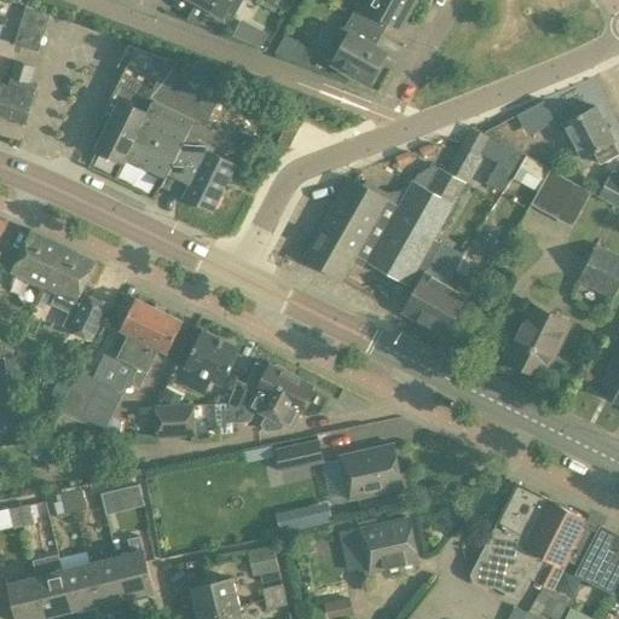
[(192,0),(197,3),(187,21),(221,33),(229,19),(232,21),(243,0),(192,0)]
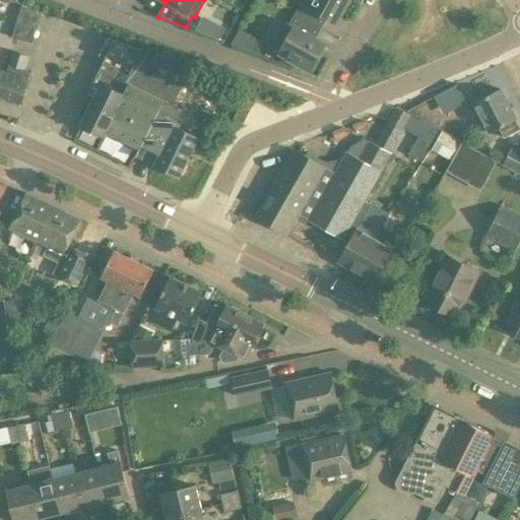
[(301,4),(295,14),(321,28),(327,18),(335,23),(347,0),(299,0),(298,2),(301,4)]
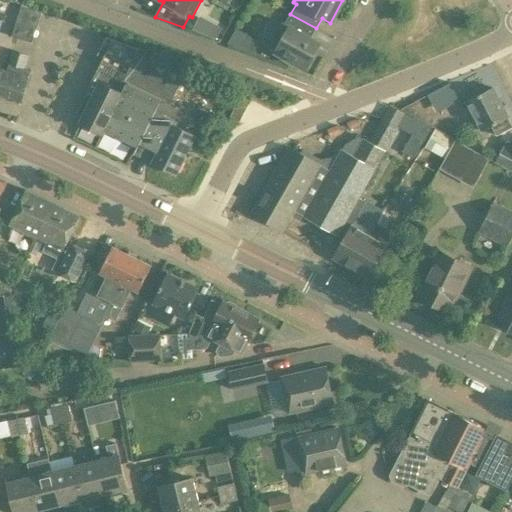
[(21,7),(12,38),(32,44),(41,13),(21,7)]
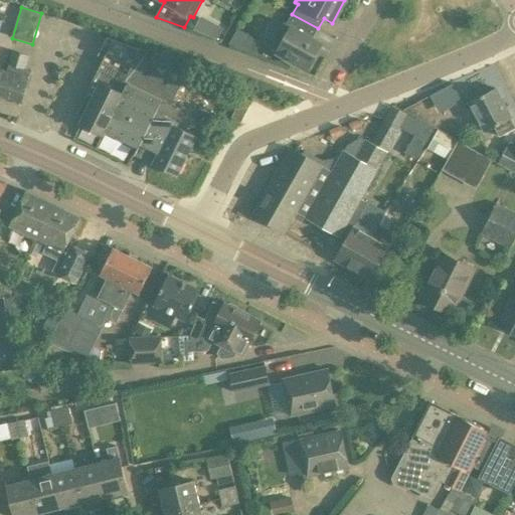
[(312,38),(318,28),(292,14),(286,24),(284,23),(270,48),(306,69),(321,43),(312,38)]
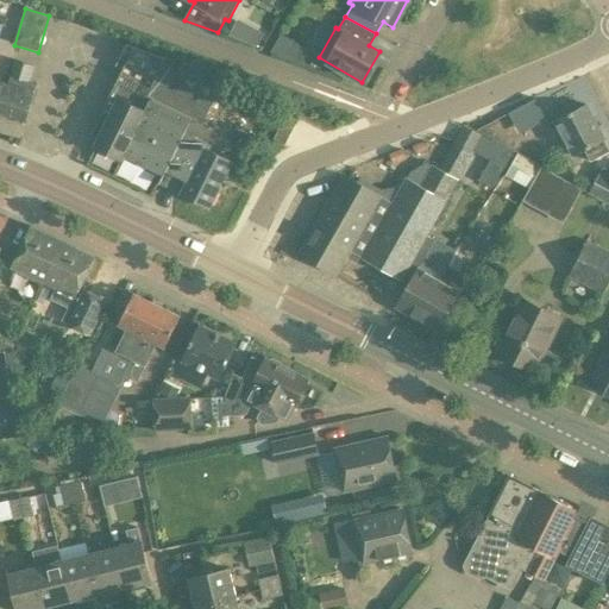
[(117,170),(155,189),(205,85),(163,63),(167,57),(125,42),(120,51),(130,55),(90,135),(99,139),(95,148),(121,161),(117,170)]
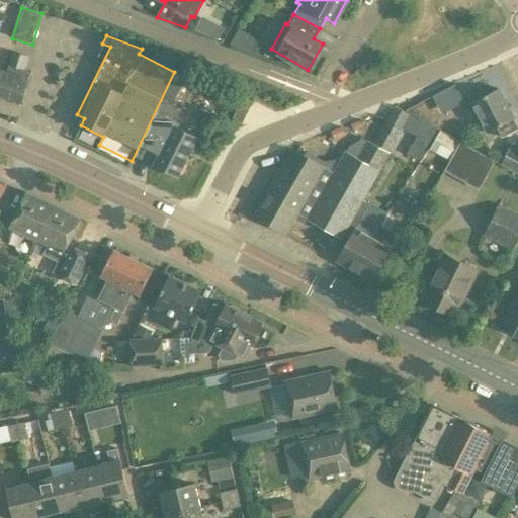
[(250,46),(247,52),(257,55),(260,51),(250,46)]
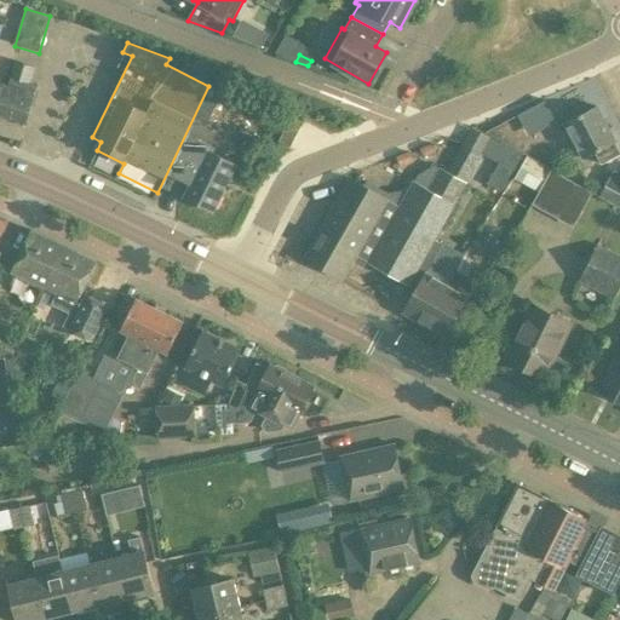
[(6,86),(1,84),(0,86),(0,116),(26,125),(35,95),(35,93),(38,86),(28,84),(34,68),(13,62),(6,86)]
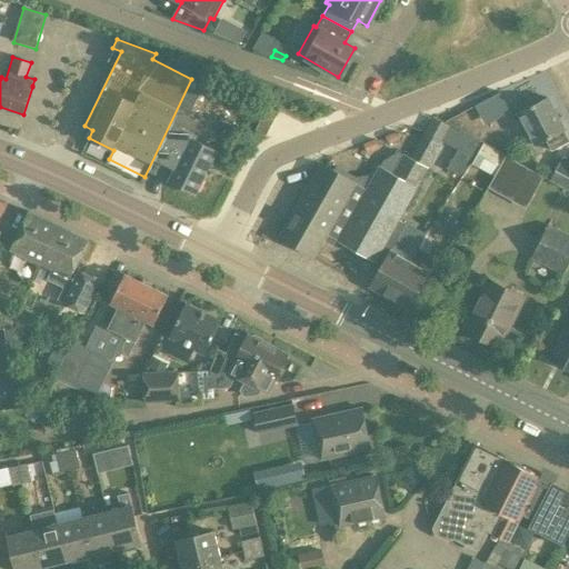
[(203,85),(191,79),(145,177),(146,177),(148,172),(149,172),(151,168),(163,173),(161,178),(196,195),(217,151),(197,141),(199,136),(198,135),(205,122),(190,116),(203,85)]
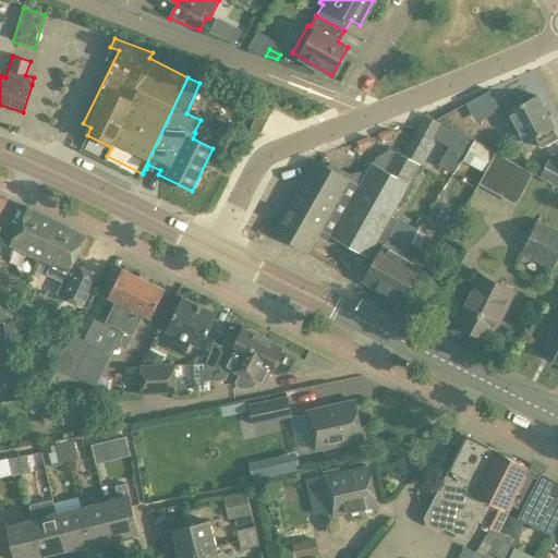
[(534,137),(541,148),(557,140),(553,129),(554,128),(537,96),(508,111),(524,143),(534,137)]
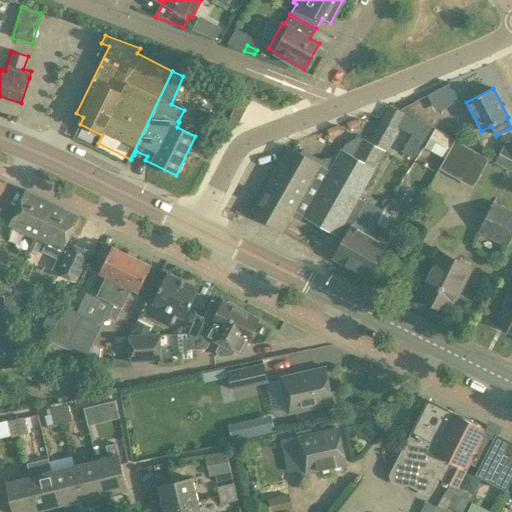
[(250,101),(240,96),(229,118),(239,123),(250,101)]
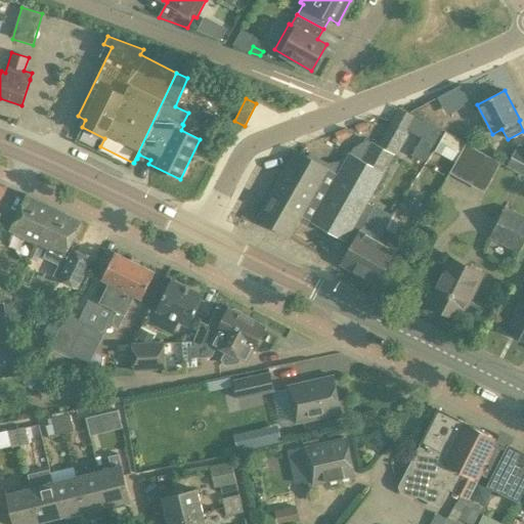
[(364,124),(355,127),(357,134),(366,131),(364,124)]
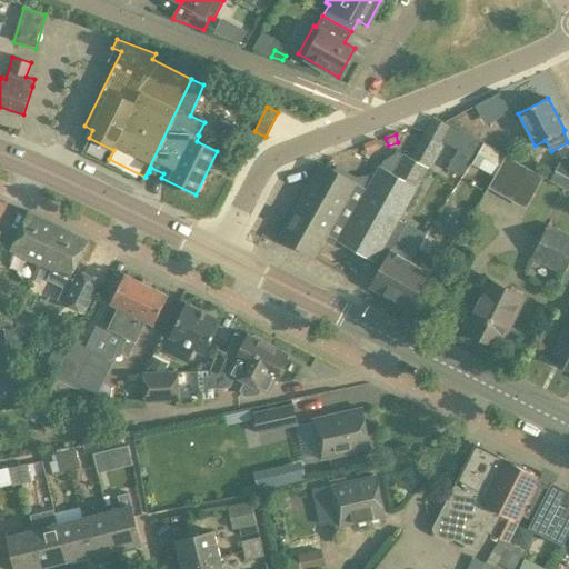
[(375,140),(362,145),(366,153),(378,149),(375,140)]
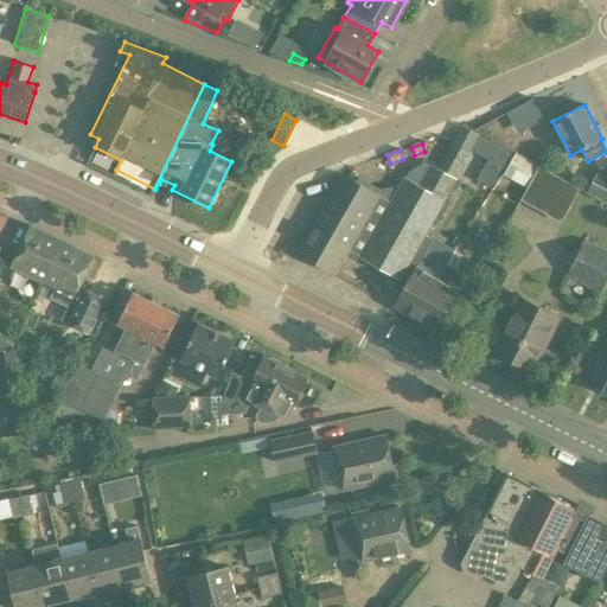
[(525,186),(537,164),(513,151),(502,173),(525,186)]
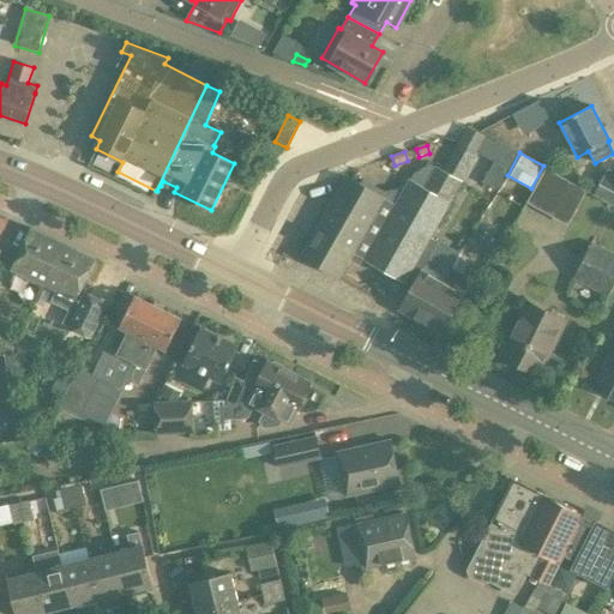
[(506,170),(493,163),(482,182),(495,190),(506,170)]
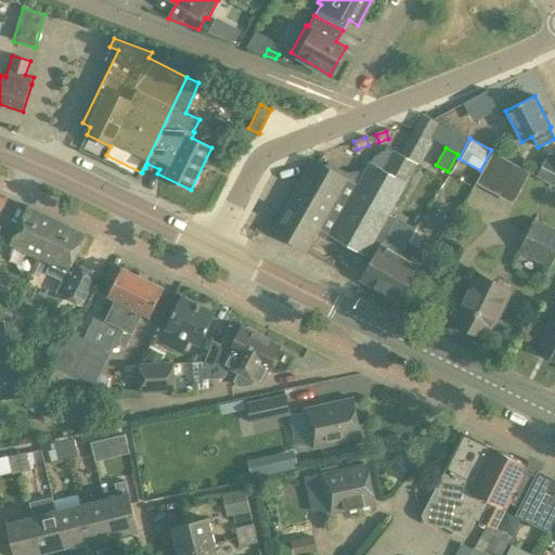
[(347,180),(320,229),(331,234),(330,235),(365,256),(366,255),(388,215),(417,165),(395,152),(384,170),(371,163),(358,186),(347,180)]
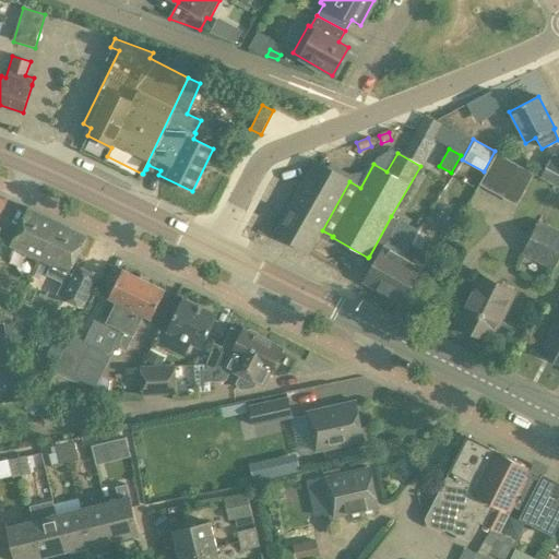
[(558,157),(552,154),(540,177),(558,187),(558,157)]
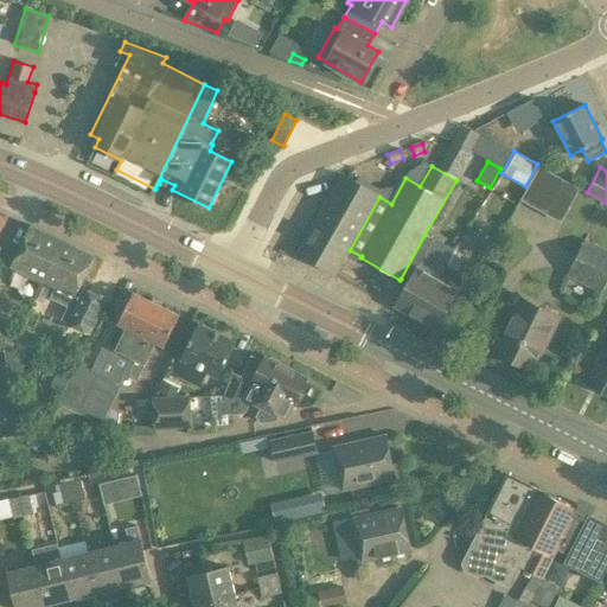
[(540,168),(525,195),(522,200),(545,215),(550,208),(564,181),(540,168)]
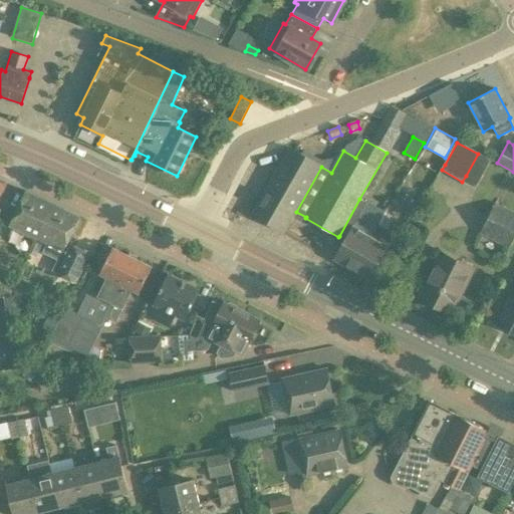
[(321,167),(290,149),(252,215),(284,233),(296,212),(321,167)]
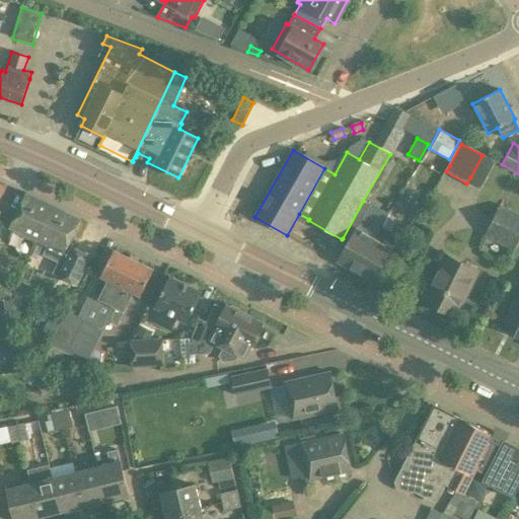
[(10,228),(38,241),(53,207),(26,195),(10,228)]
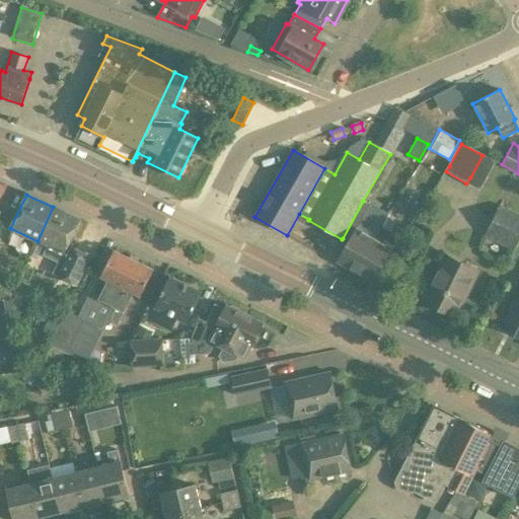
[(343,238),(349,241),(338,262),(355,272),(379,226),(363,217),(370,205),(363,201),(343,238)]
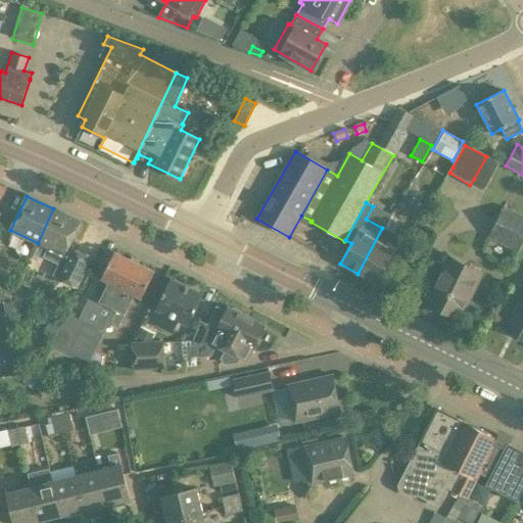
[(59,265),(54,277),(78,288),(91,259),(73,250),(70,255),(65,252),(80,221),(53,208),(38,243),(48,248),(44,257),(59,265)]
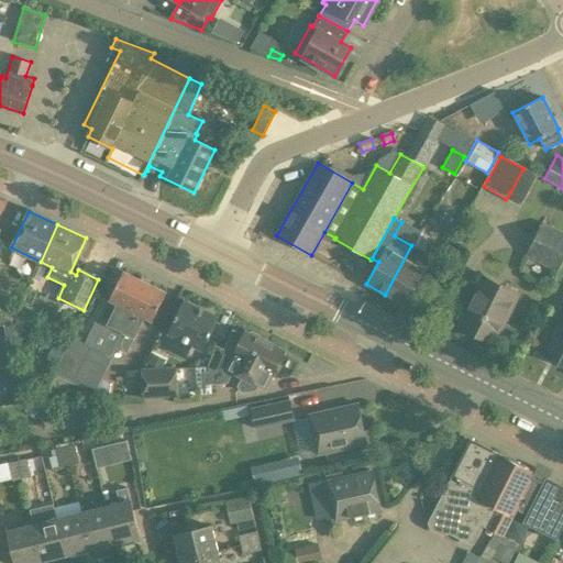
[(562,235),(541,224),(526,255),(559,272),(562,262),(562,235)]
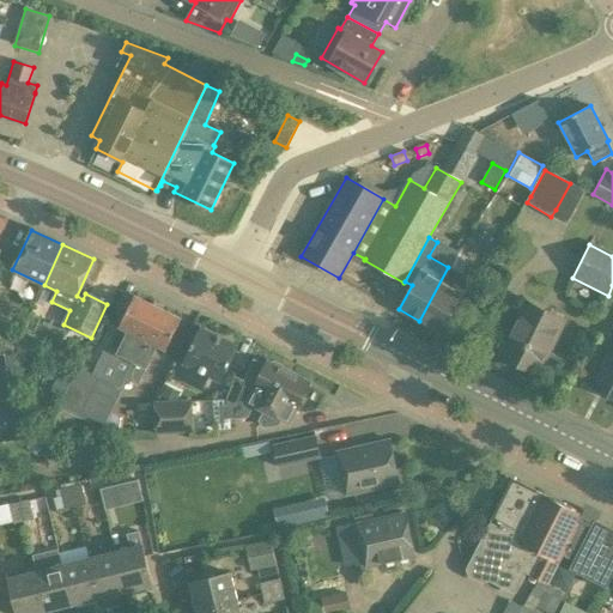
[(450,268),(448,267),(419,321),(441,333),(471,279),(478,265),(457,254),(450,268)]
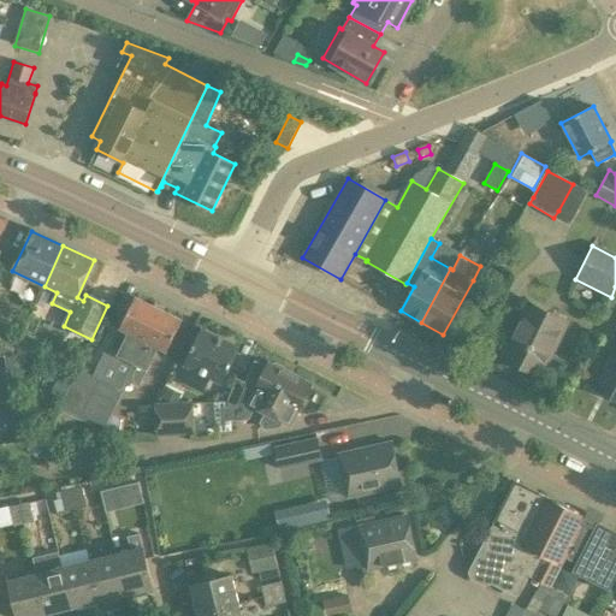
[(118,356),(132,363),(159,309),(135,298),(130,307),(120,329),(130,332),(118,356)]
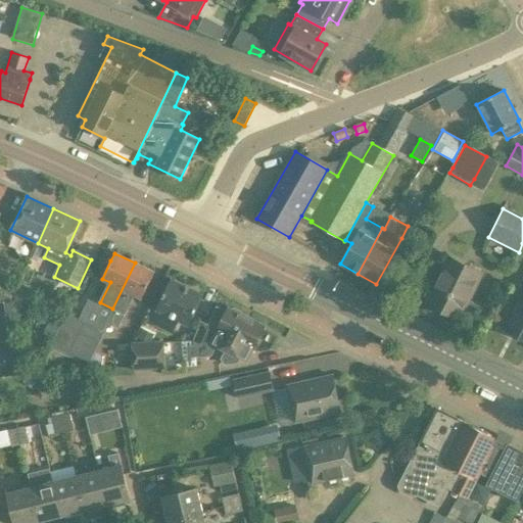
[(447,258),(425,303),(458,319),(466,323),(466,321),(471,323),(472,321),(475,323),(482,308),(467,300),(480,274),(447,258)]
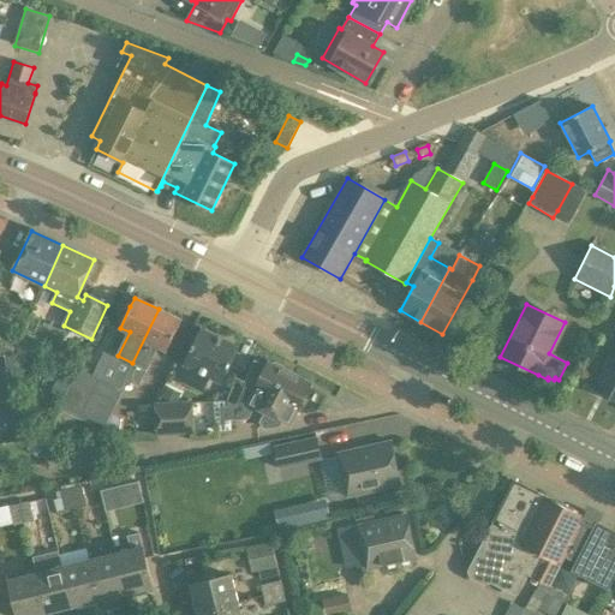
[(181,321),(159,309),(132,363),(123,382),(138,389),(159,347),(167,351),(181,321)]
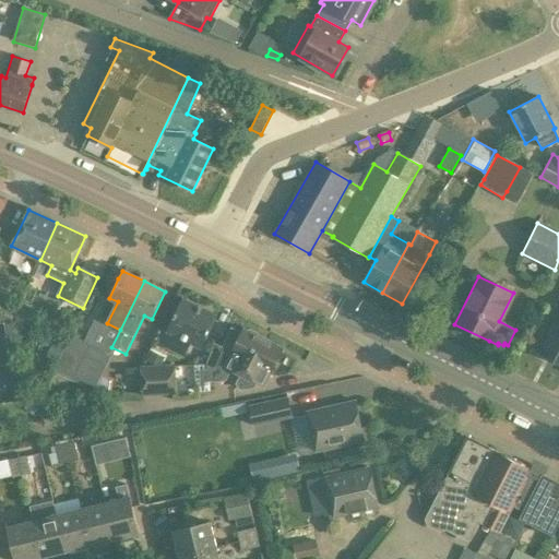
[(182,299),(167,331),(174,334),(167,348),(182,356),(189,342),(202,347),(216,317),(182,299)]
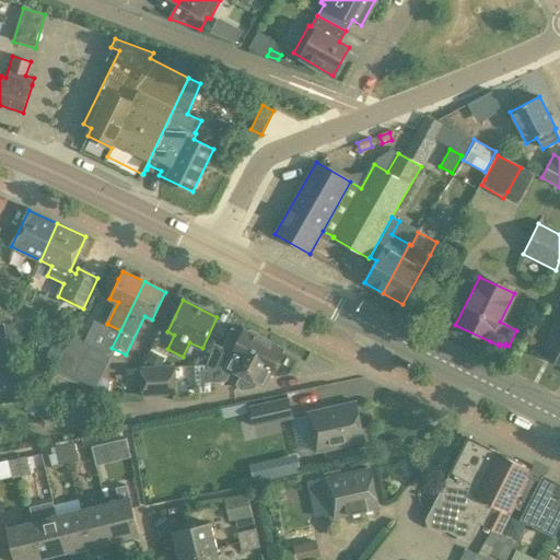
[(0,325),(11,324),(14,315),(0,307),(0,325)]
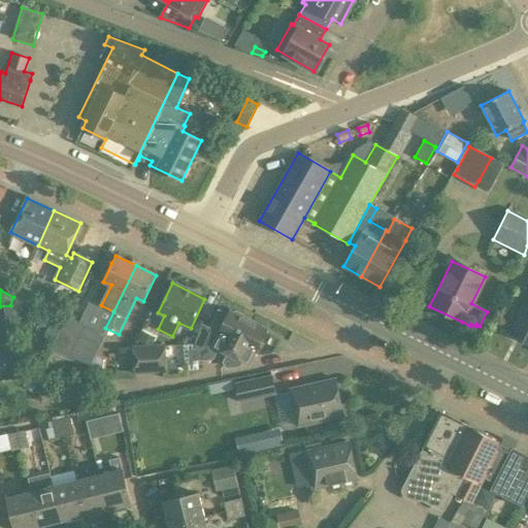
[(527,341),(527,290),(521,305),(523,306),(509,333),(527,341)]
